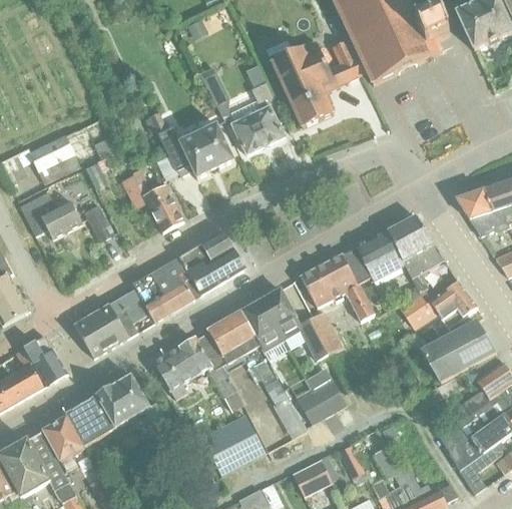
[(351,39),(348,40),(363,74),(367,73),(372,85),(441,52),(436,42),(449,36),(440,17),(427,23),(420,9),(423,8),(422,5),(419,7),(416,0),(332,0),(335,6),(333,8),(334,10),(337,9),(343,23),(341,24),(342,26),(344,25),(351,39)]
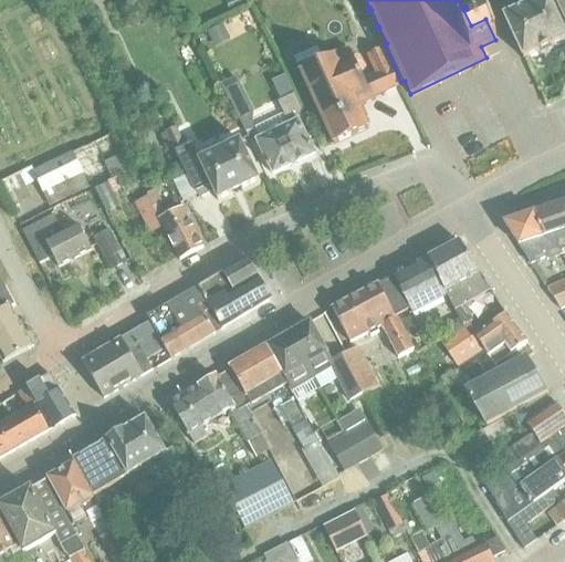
[(564,37),(564,35),(564,34),(548,0),(535,0),(514,10),(510,0),(501,4),(500,4),(499,6),(522,55),(524,55),(523,54),(539,48),(540,49),(548,44),(548,43),(564,35),(564,37)]
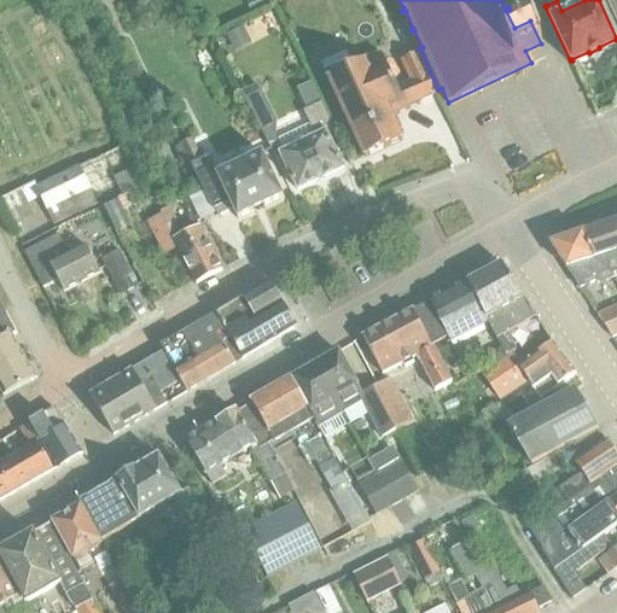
[(606,0),(616,22),(616,0),(606,0)]
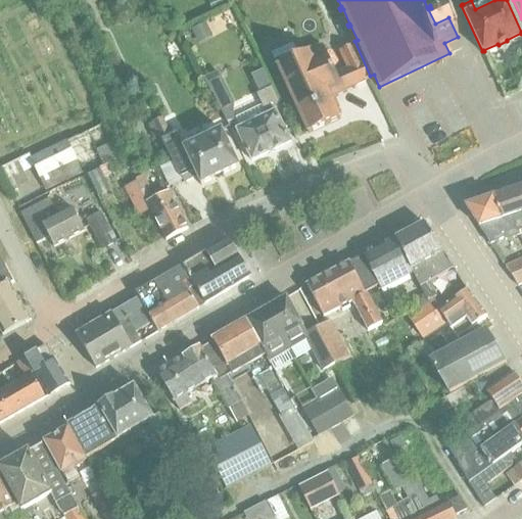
[(195,25),(201,37),(216,29),(208,17),(195,25)]
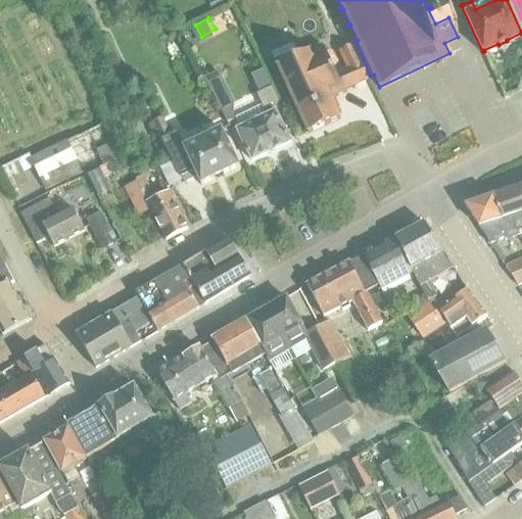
[(370,76),(354,41),(338,48),(347,65),(334,72),(322,43),(297,54),(292,42),(271,51),(307,131),(339,116),(329,94),(370,76)]
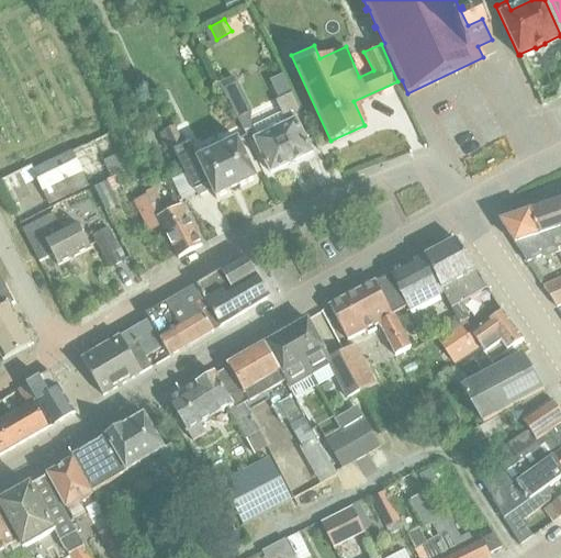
[(234,75),(219,81),(245,133),(248,132),(247,129),(249,127),(250,108),(234,75)]
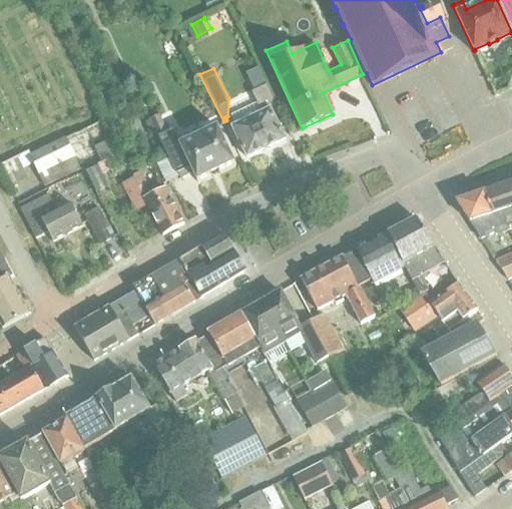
[(230,125),(245,155),(284,136),(270,107),(276,104),(268,88),(263,91),(261,86),(252,90),(263,110),(230,125)]
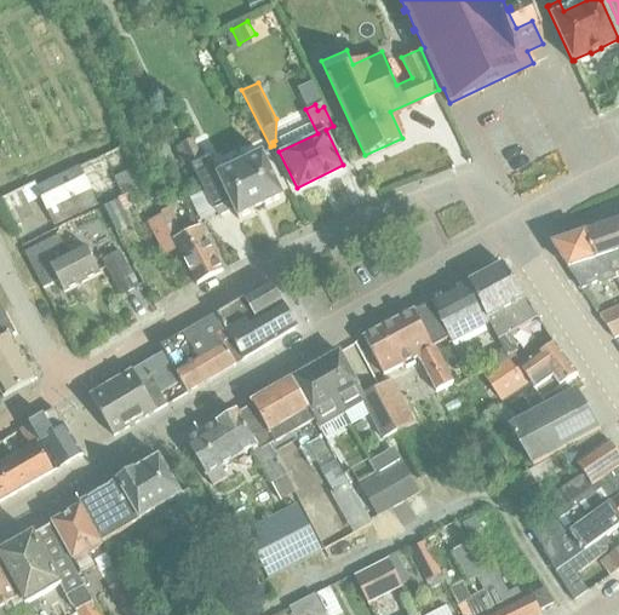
[(253,208),(282,195),(262,150),(217,172),(208,154),(201,159),(190,137),(181,142),(212,208),(215,207),(217,213),(231,207),(236,217),(253,210),(253,208)]
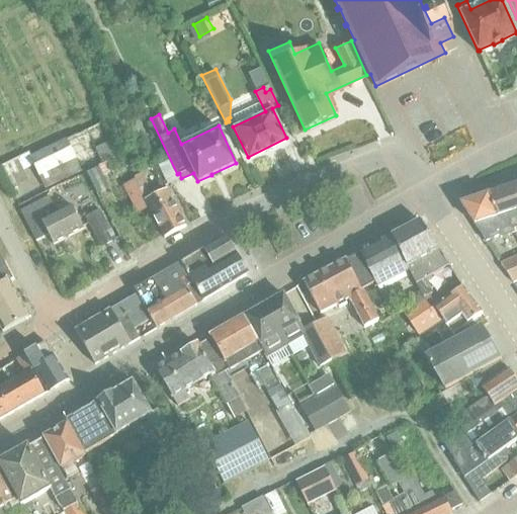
[(88,129),(93,139),(101,135),(96,124),(88,129)]
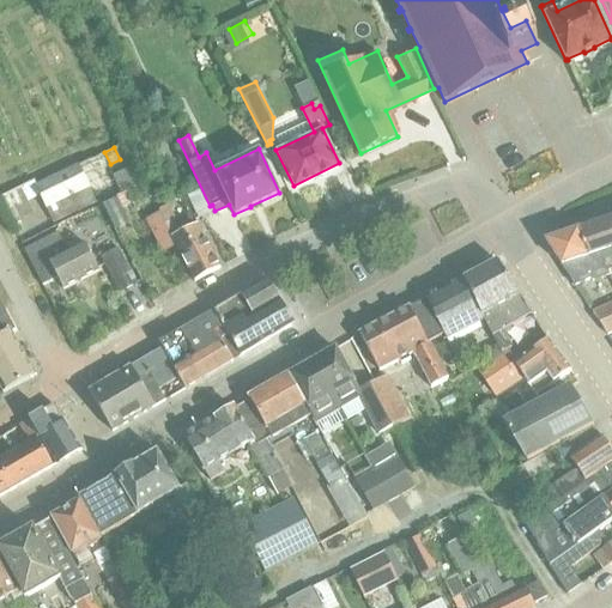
[(35,183),(53,222),(94,202),(94,204),(141,181),(133,163),(111,172),(103,152),(78,163),(35,183)]
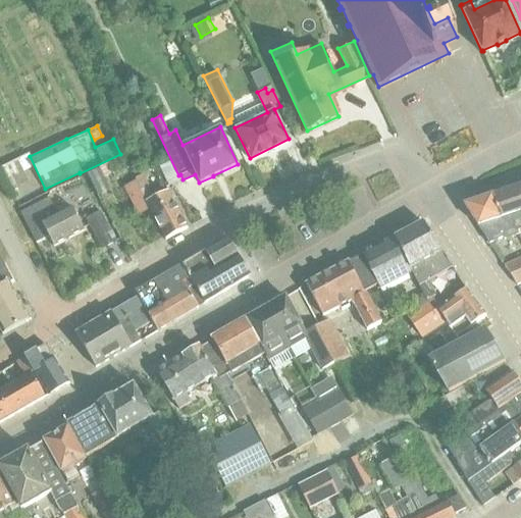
[(152,167),(134,176),(137,184),(139,188),(157,178),(152,167)]
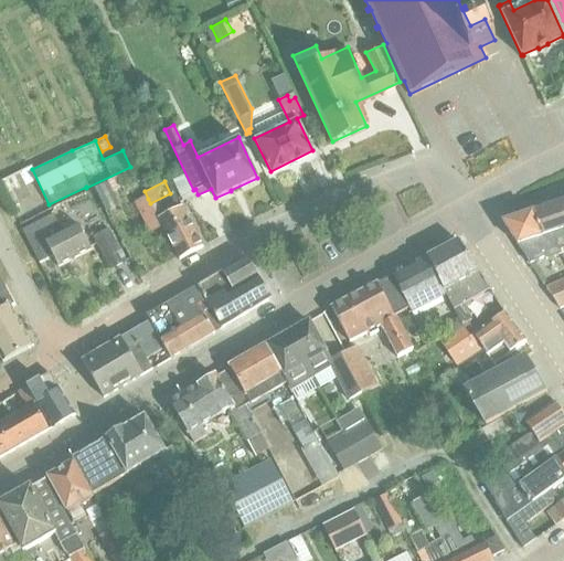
[(563,197),(532,209),(542,233),(547,232),(549,234),(551,240),(553,244),(557,246),(561,246),(562,250),(563,249),(563,197)]
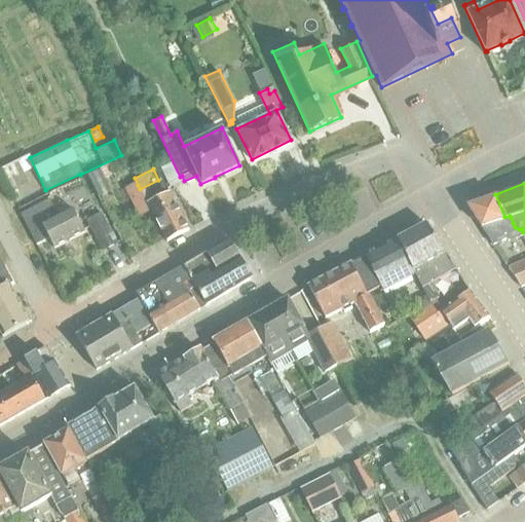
[(139,213),(150,208),(146,201),(140,189),(138,185),(127,191),(139,213)]
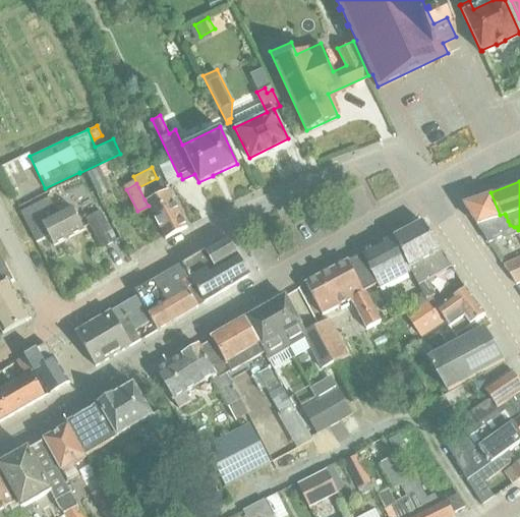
[(145,199),(149,206),(165,236),(186,225),(167,188),(145,199)]
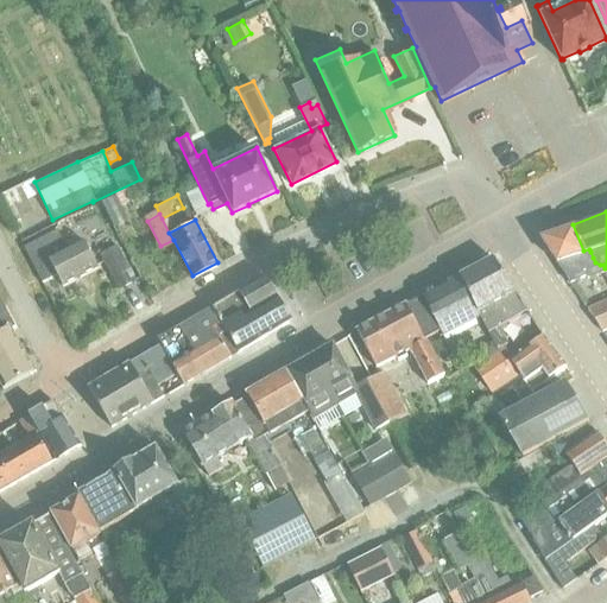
[(605,268),(604,265),(600,265),(595,262),(593,258),(590,252),(589,249),(583,251),(573,224),(541,236),(569,280),(585,273),(586,275),(605,268)]
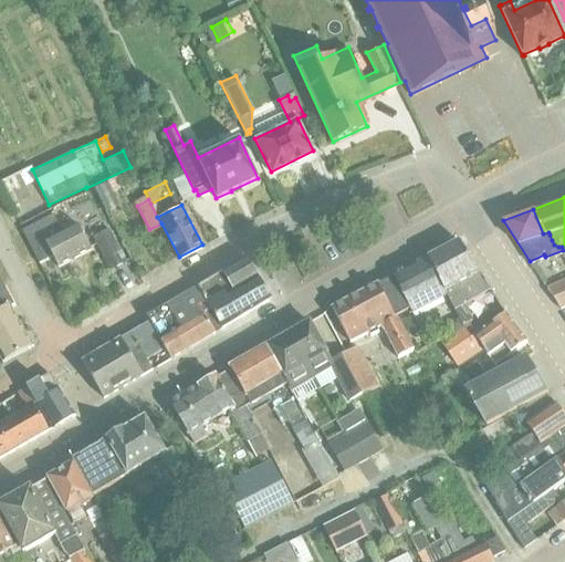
[(52,255),(58,264),(90,248),(76,222),(61,230),(52,212),(21,229),(39,261),(52,255)]
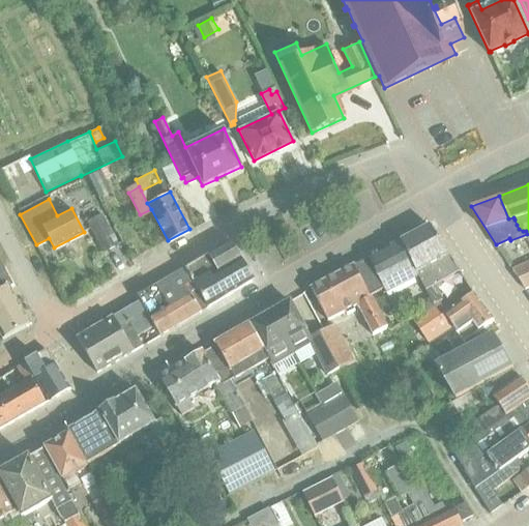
[(117,242),(101,211),(87,220),(103,250),(117,242)]
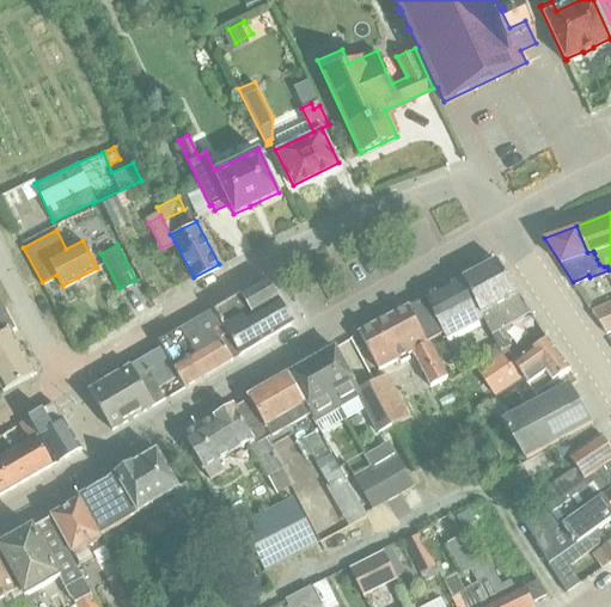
[(495,258),(462,276),(483,316),(492,332),(501,351),(502,350),(511,349),(508,345),(509,344),(501,326),(529,310),(495,258)]
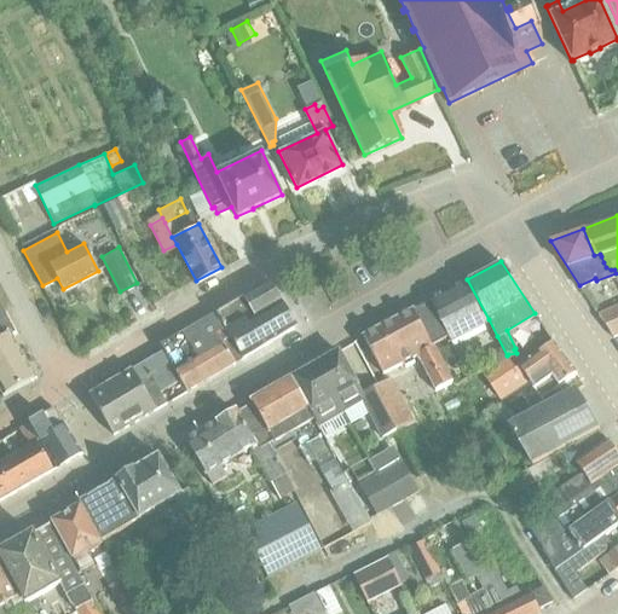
[(270,279),(215,311),(231,335),(243,355),(293,325),(294,319),(270,279)]
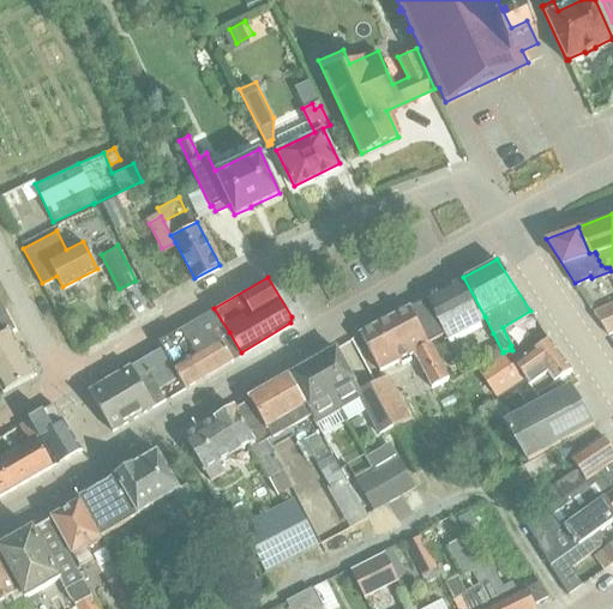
[(463,277),(409,306),(421,327),(424,326),(431,339),(444,332),(446,337),(485,317),(463,277)]
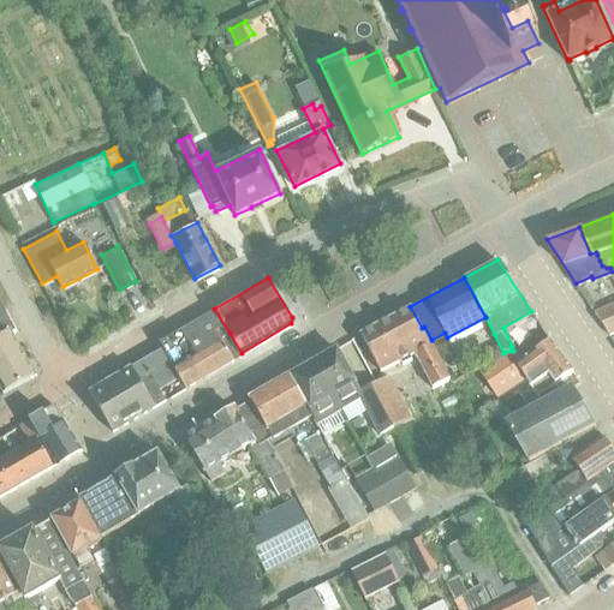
[(0,386),(3,390),(36,372),(11,329),(16,327),(0,298),(0,386)]
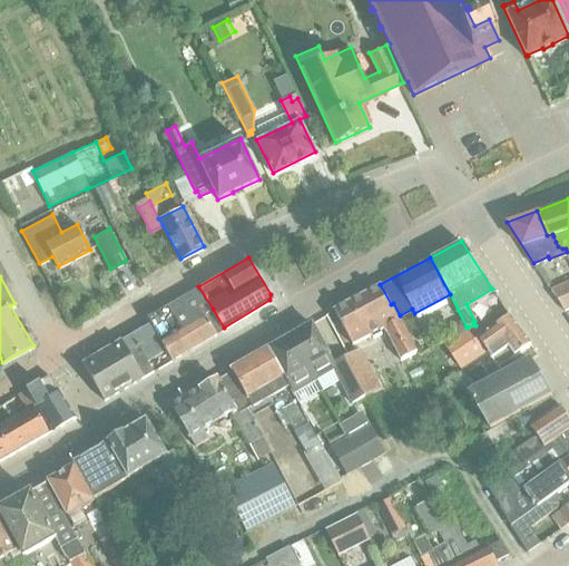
[(568,277),(550,288),(563,309),(568,305),(568,277)]
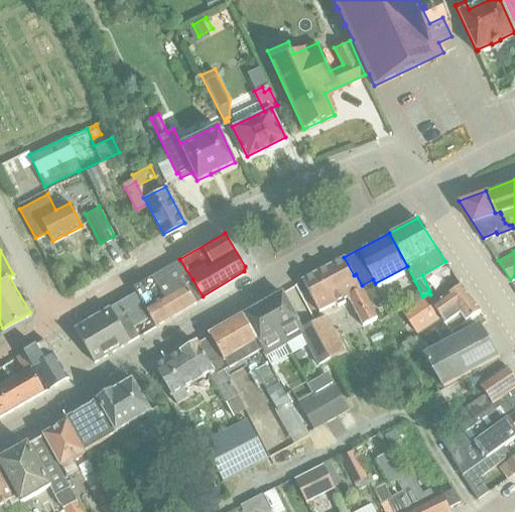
[(359,286),(362,285),(356,274),(354,275),(344,257),(302,277),(317,309),(347,295),(362,325),(376,317),(361,287),(360,288),(359,286)]
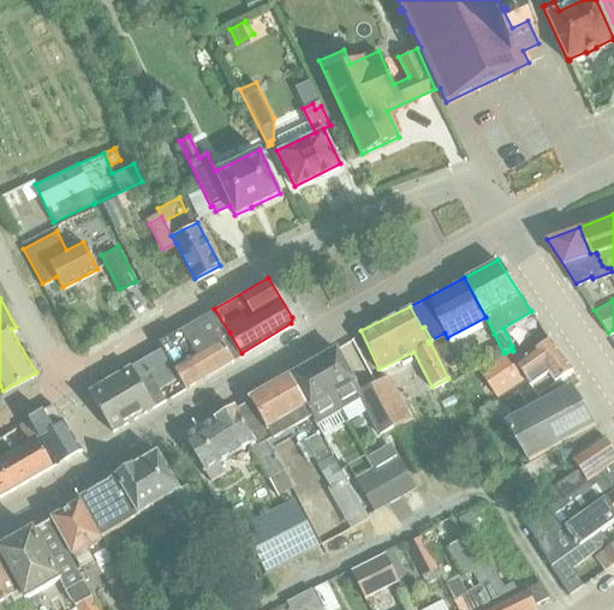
[(161,341),(165,346),(172,360),(174,365),(173,365),(180,376),(186,387),(234,358),(222,338),(230,333),(214,309),(161,341)]
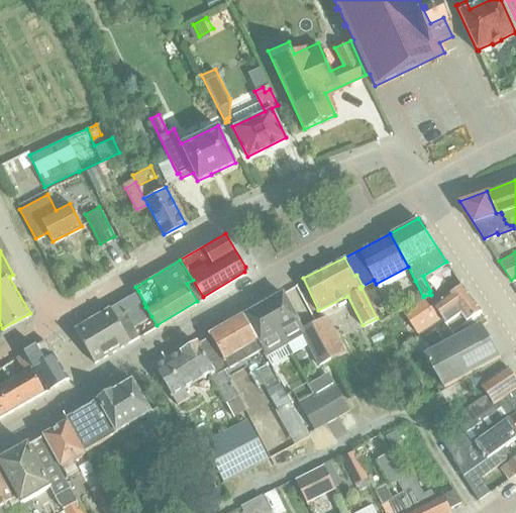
[(435,301),(431,295),(424,296),(423,297),(422,298),(404,311),(416,328),(428,320),(430,322),(442,314),(452,329),(483,309),(462,282),(435,301)]
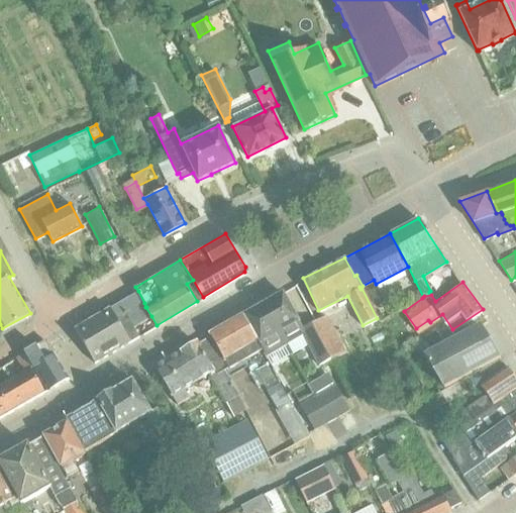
[(134,326),(151,316),(145,307),(146,307),(144,303),(138,291),(76,327),(95,361),(139,334),(134,326)]
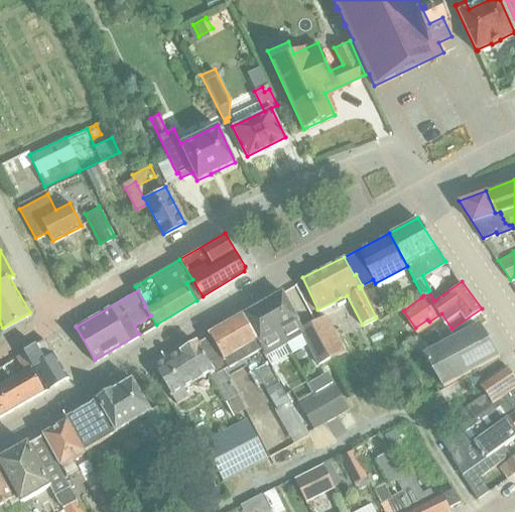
[(264,301),(262,302),(284,340),(285,340),(291,351),(307,343),(317,363),(328,358),(328,357),(334,354),(329,344),(314,320),(301,326),(282,293),(281,291),(264,301)]
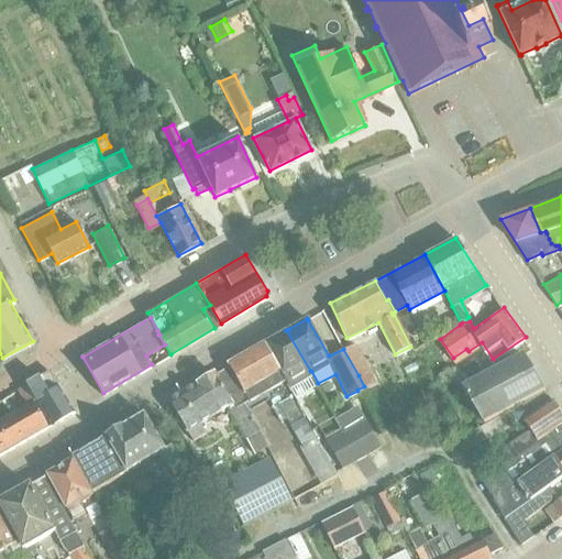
[(265,342),(285,379),(288,384),(310,371),(286,330),(265,342)]
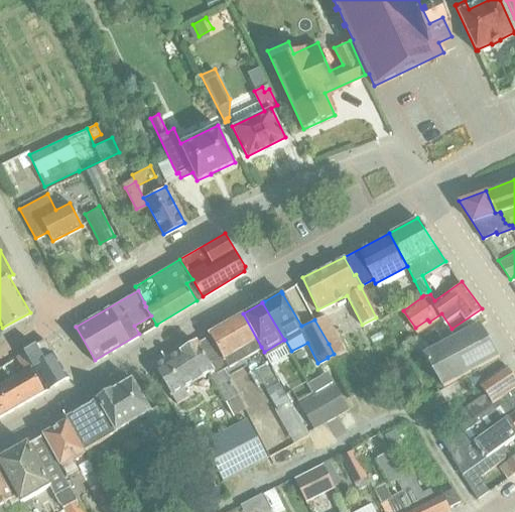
[(211,334),(198,342),(213,369),(214,368),(217,373),(224,368),(261,347),(243,313),(210,332),(211,334)]
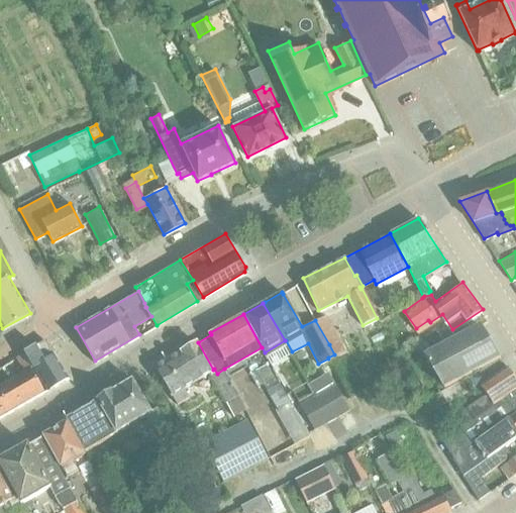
[(325,314),(315,320),(329,344),(334,354),(328,357),(328,358),(336,373),(349,397),(363,390),(341,351),(344,350),(336,334),(325,314)]
